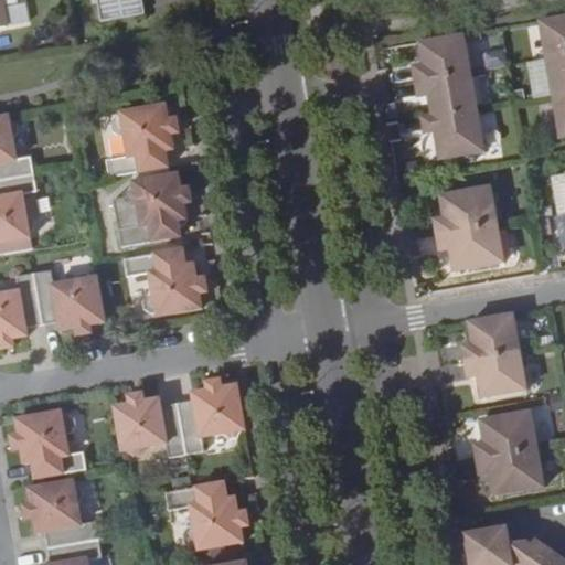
[(97,0),(102,22),(146,14),(144,0),(97,0)]
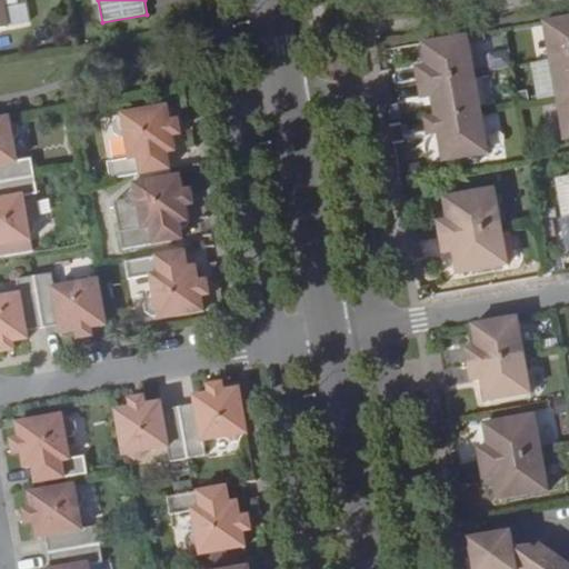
[(6,7),(10,29),(29,25),(25,2),(6,7)]
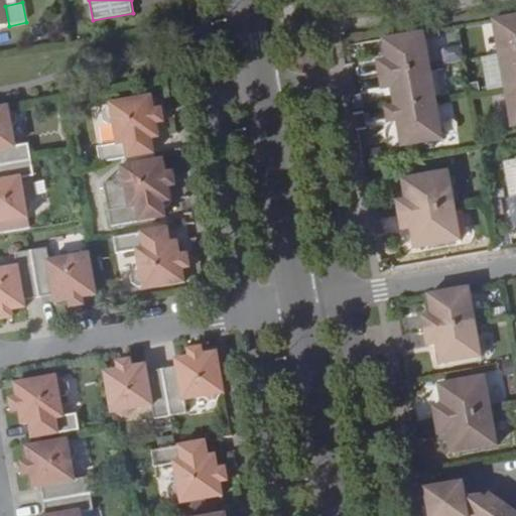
[(500,52),(515,49),(515,14),(495,18),(500,52)]
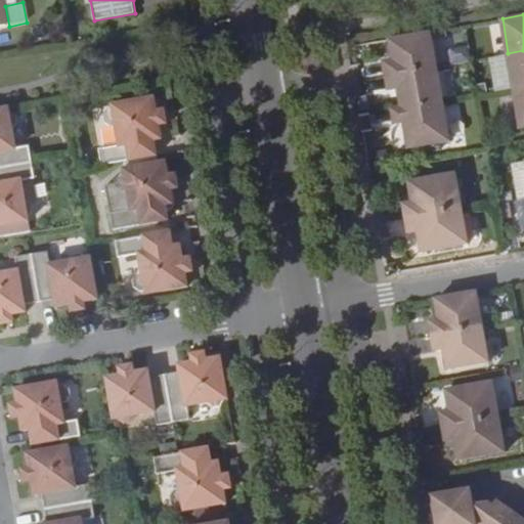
[(432,31),(390,39),(393,60),(385,61),(387,75),(438,66),(432,31)]
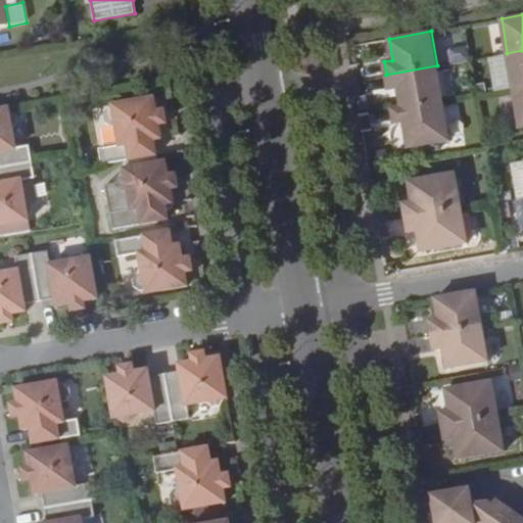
[(522,50),(507,53),(513,87),(522,85),(522,50)]
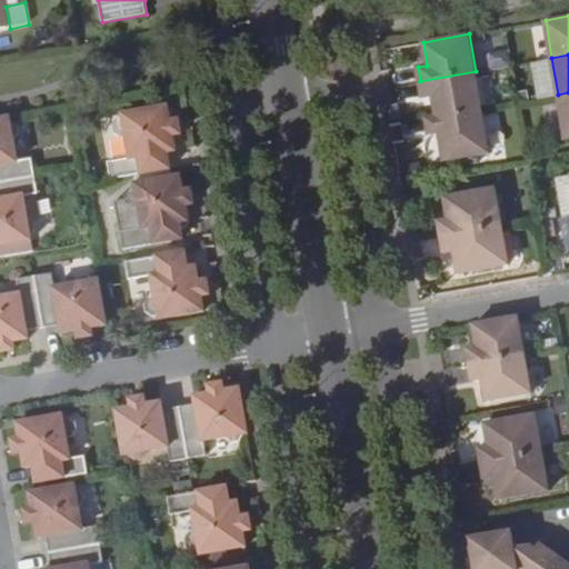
[(476,71),(420,81),(422,99),(432,98),(437,117),(482,108),(476,71)]
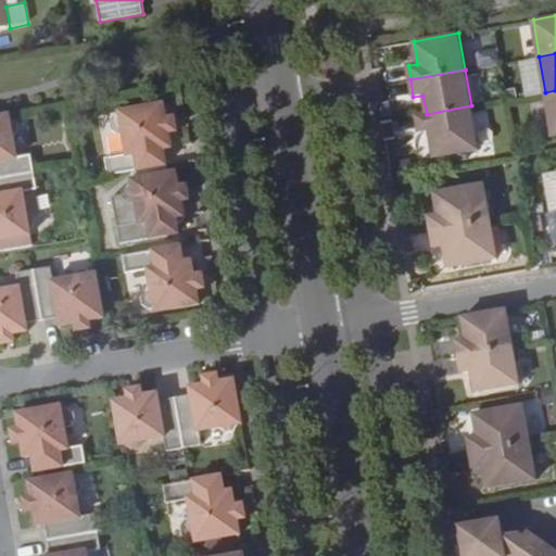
[(555,90),(545,92),(553,137),(555,136),(555,90)]
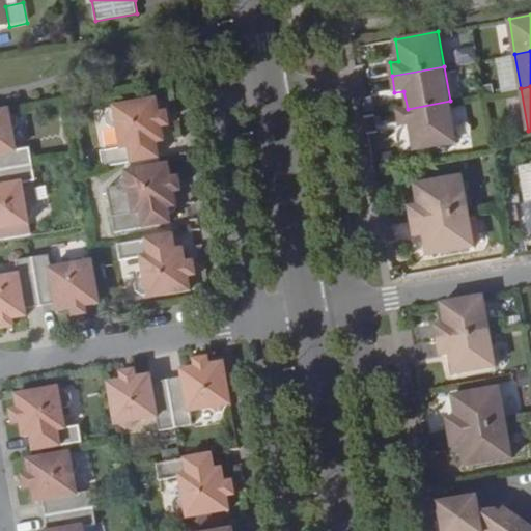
[(101,149),(103,166),(160,156),(158,141),(164,140),(162,126),(159,111),(157,96),(113,105),(119,146),(101,149)]
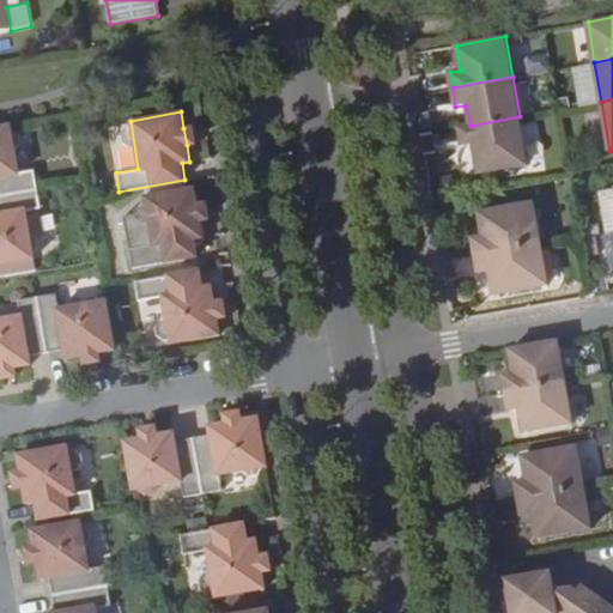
[(471,126),(460,128),(462,147),(473,144),(480,175),(528,168),(520,116),(471,126)]
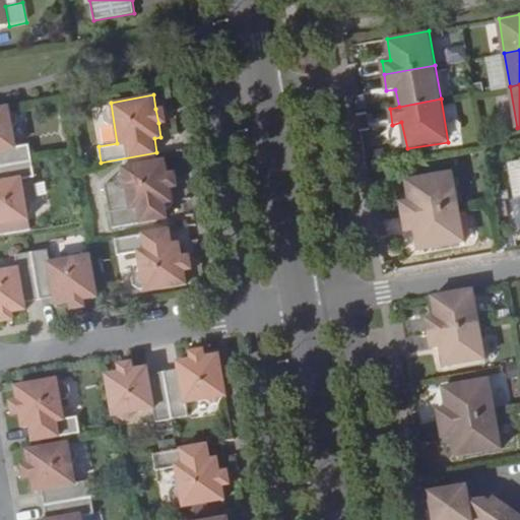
[(164,107),(155,109),(158,123),(166,122),(164,107)]
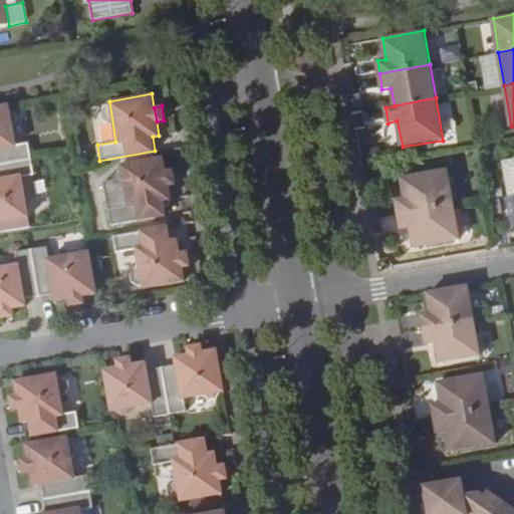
[(16,144),(9,106),(0,107),(0,163),(31,157),(29,142),(16,144)]
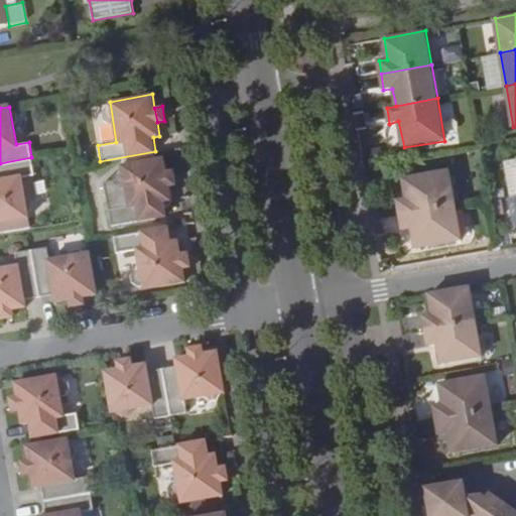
[(35,175),(31,157),(0,163),(0,223),(29,218),(22,177),(35,175)]
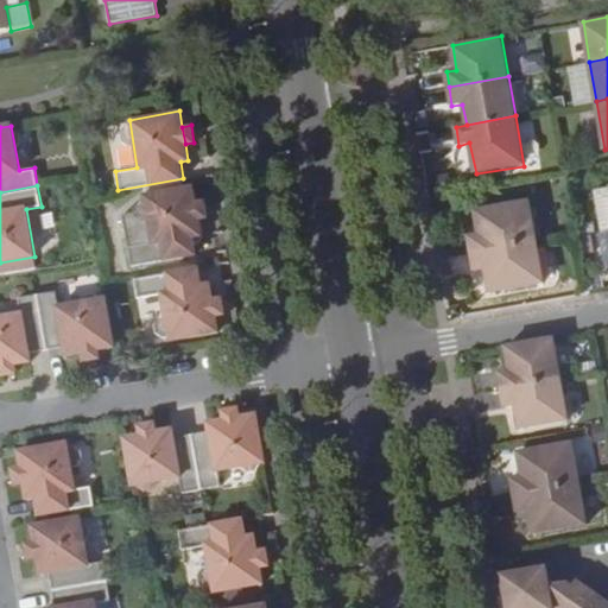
[(198,219),(195,201),(192,185),(143,194),(151,244),(128,247),(132,267),(196,255),(194,236),(201,236),(198,219)]
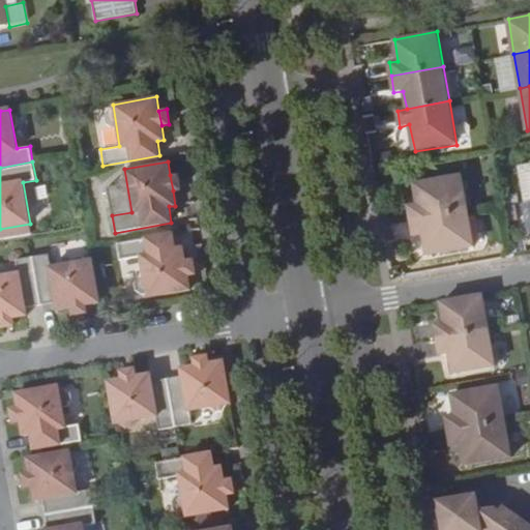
[(529,164),(516,166),(523,201),(529,199),(529,164)]
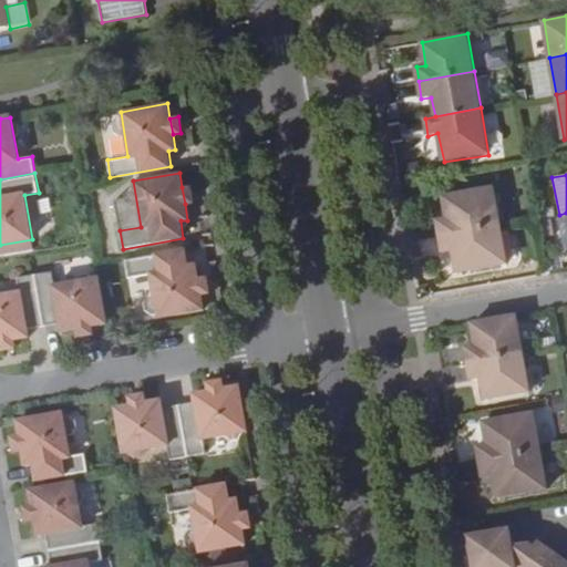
[(189,186),(182,187),(185,204),(193,202),(189,186)]
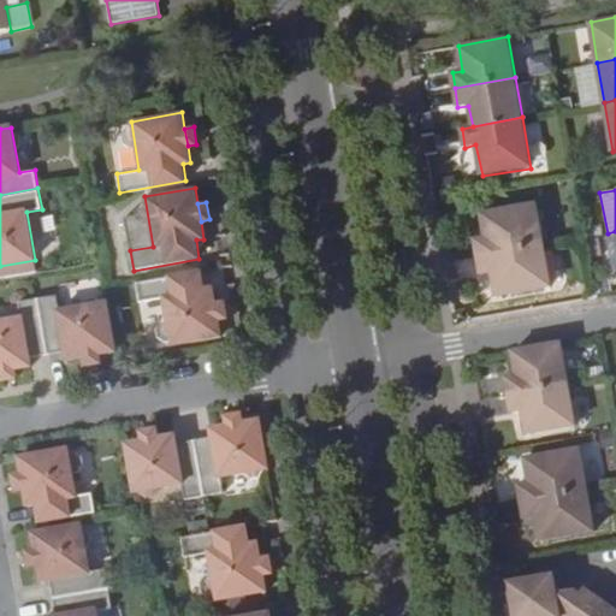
[(480,238),(484,255),(544,246),(537,205),(481,214),(485,237),(480,238)]
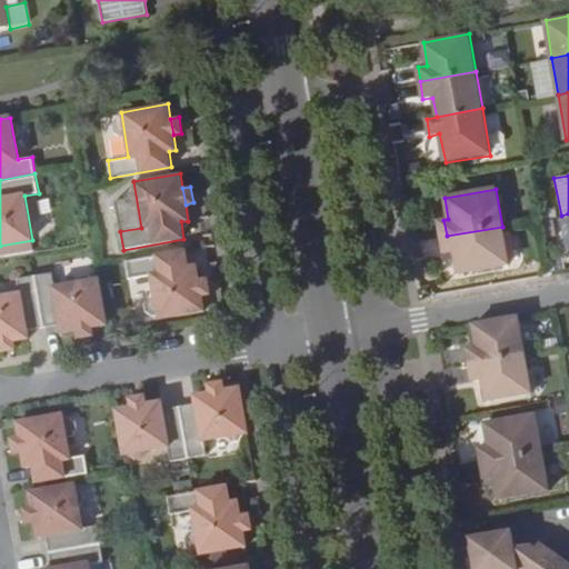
[(502,227),(447,236),(449,253),(453,252),(458,275),(509,266),(502,227)]
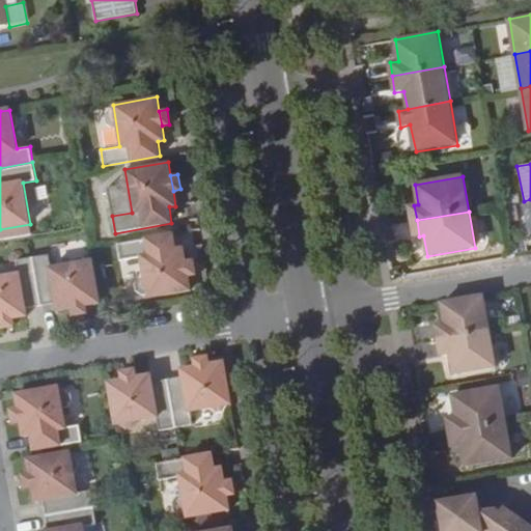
[(175,247),(173,232),(116,243),(120,260),(139,256),(146,298),(191,289),(188,275),(185,260),(183,246),(175,247)]
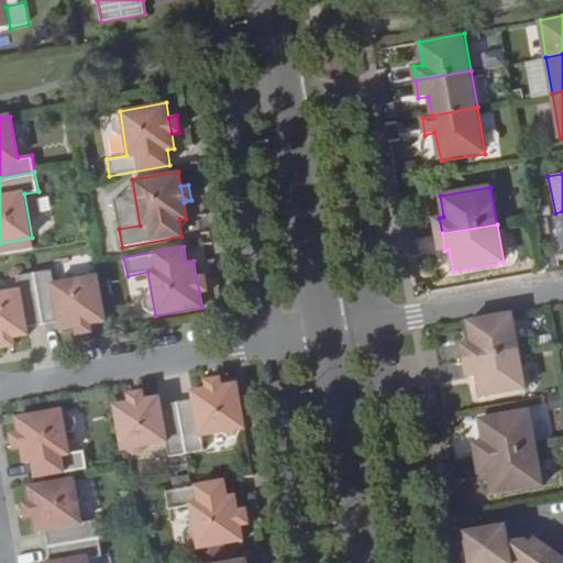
[(52,269),(34,272),(43,324),(58,322),(61,329),(76,327),(91,324),(107,321),(98,274),(55,283),(52,269)]
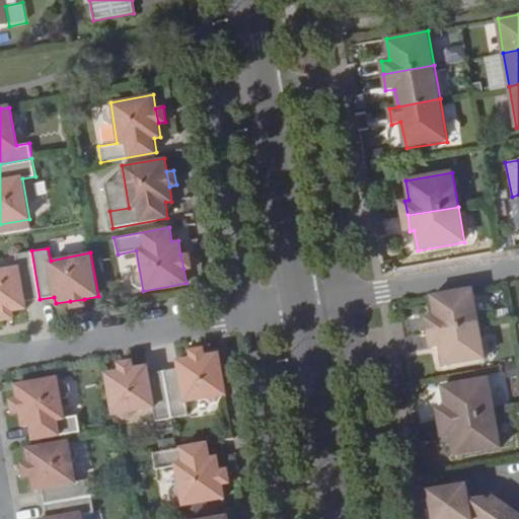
[(17,267),(0,270),(0,313),(13,312),(27,309),(25,302),(40,299),(31,250),(14,254),(17,267)]
